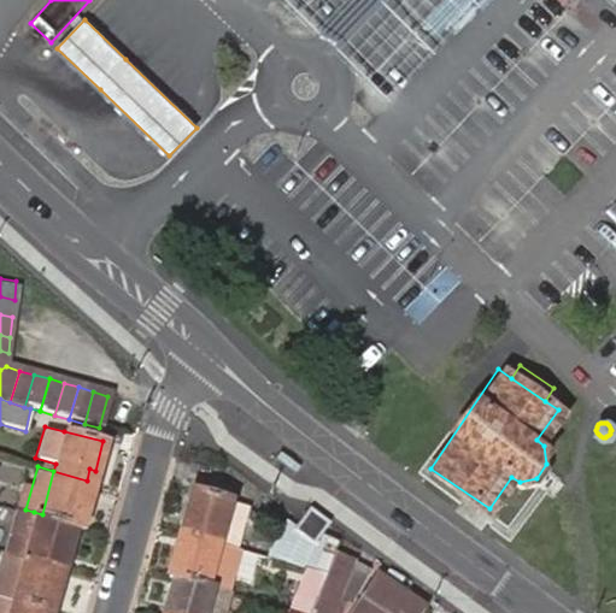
[(72,524),(81,525),(89,493),(84,491),(87,481),(53,471),(42,514),(72,524)]
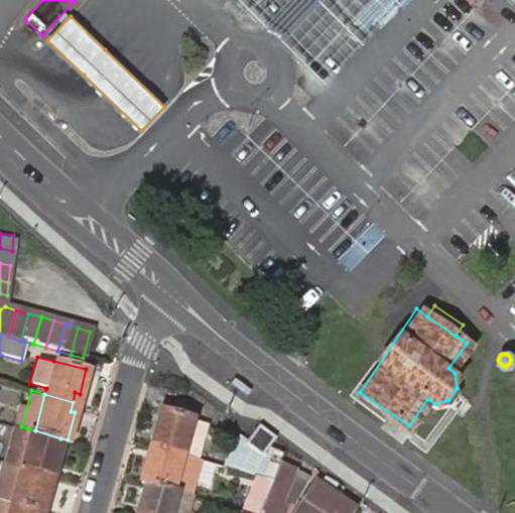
[(155,442),(182,450),(191,416),(192,415),(160,405),(152,432),(157,434),(155,442)]
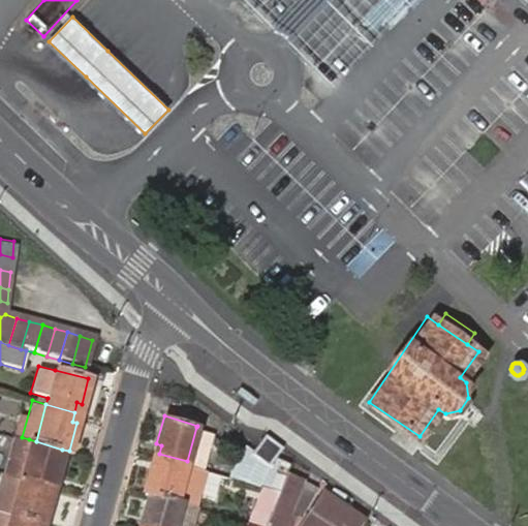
[(196,427),(187,461),(199,465),(209,431),(196,427)]
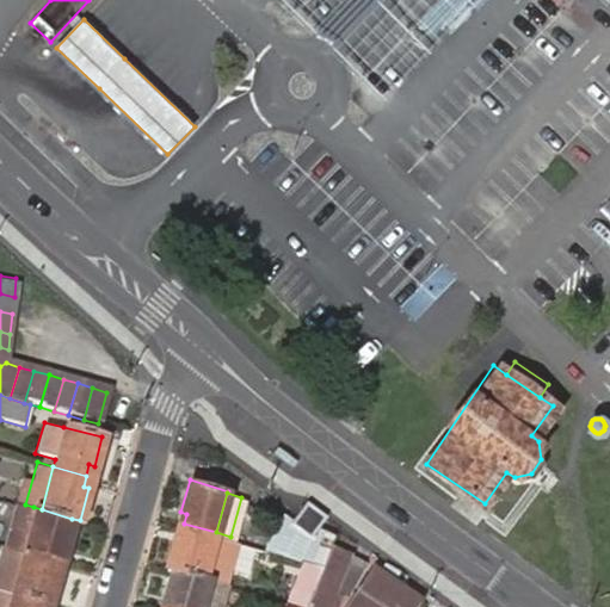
[(325,513),(308,500),(293,519),(309,531),(325,513)]
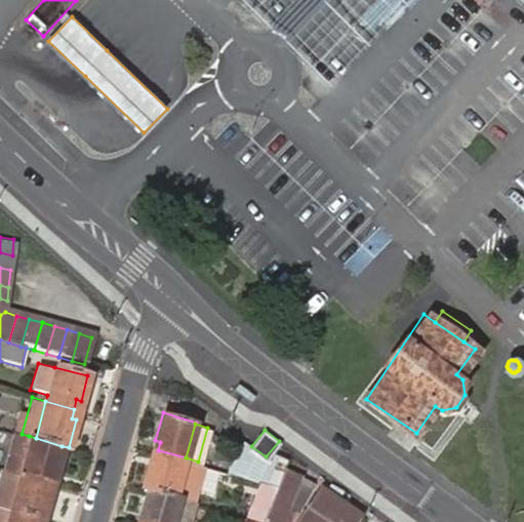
[(29,436),(19,473),(46,481),(49,471),(54,473),(62,446),(36,438),(29,436)]
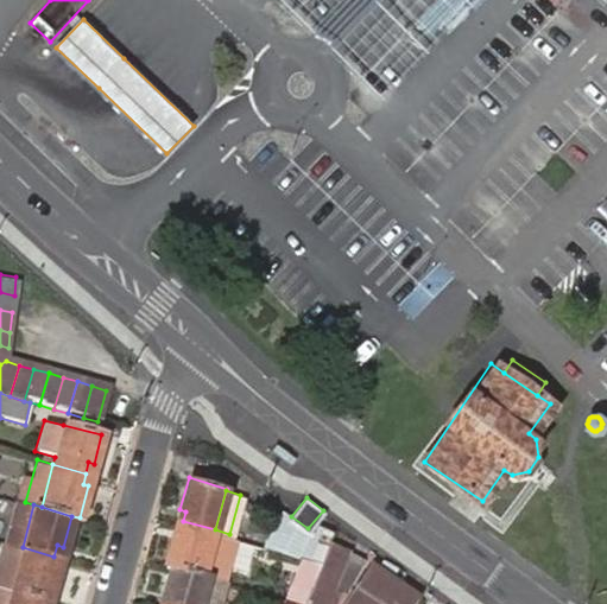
[(176,520),(174,531),(179,533),(183,521),(176,520)]
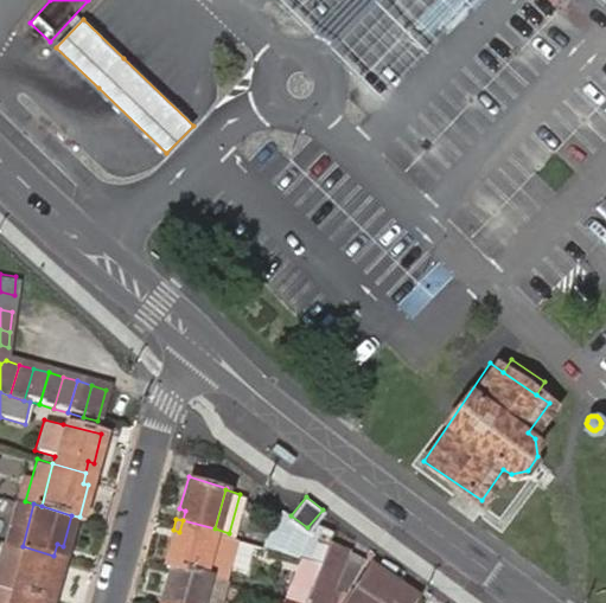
[(223,577),(236,534),(229,533),(215,528),(183,520),(179,532),(173,530),(164,560),(171,562),(208,572),(221,576),(223,577)]
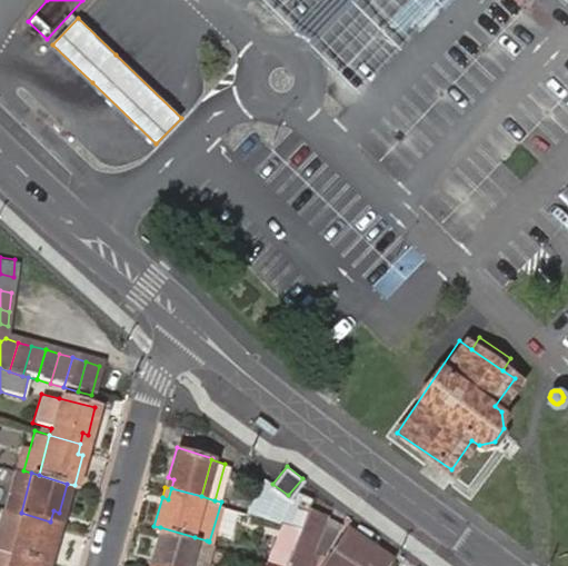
[(314,498),(315,496),(298,490),(294,505),(285,502),(284,508),(271,505),(268,515),(285,519),(304,524),(314,498)]
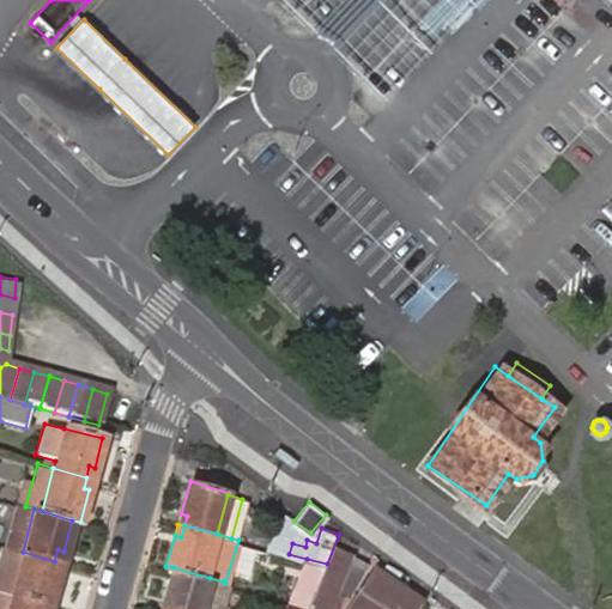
[(282,540),(292,543),(306,547),(307,540),(284,533),(282,540)]
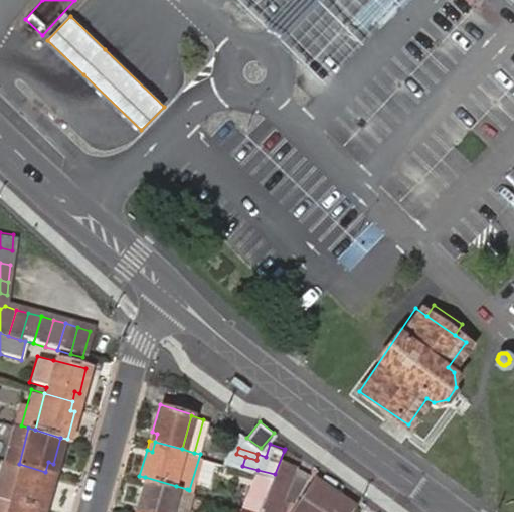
[(286,493),(299,458),(284,451),(275,474),(262,506),(261,509),(259,511),(285,511),(291,494),(286,493)]
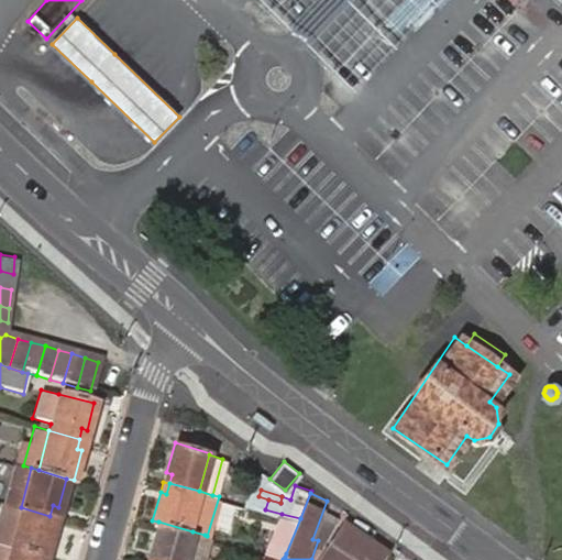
[(351,513),(327,501),(312,539),(318,540),(329,544),(351,513)]
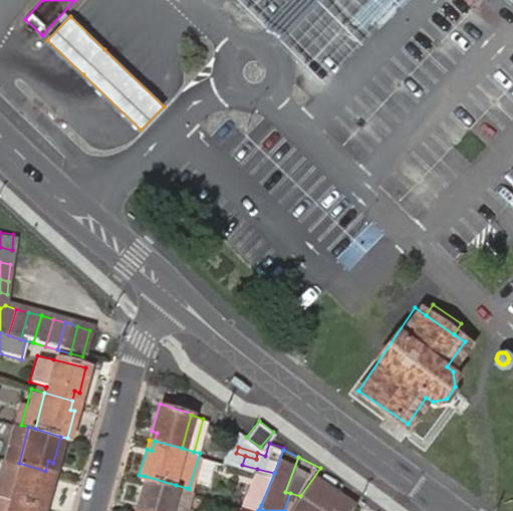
[(19,463),(9,498),(41,507),(48,482),(43,481),(45,471),(19,463)]
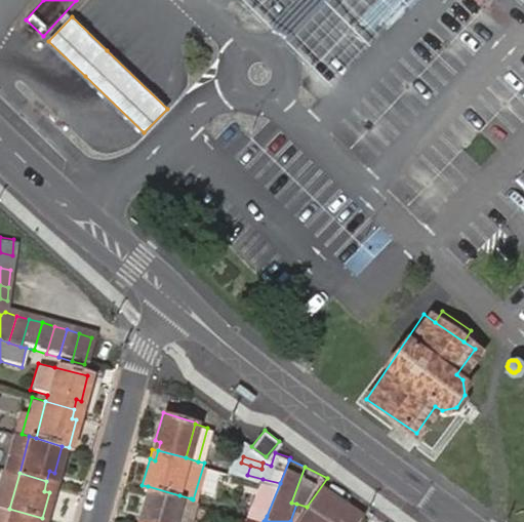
[(356,521),(367,508),(327,478),(307,507),(295,521),(356,521)]
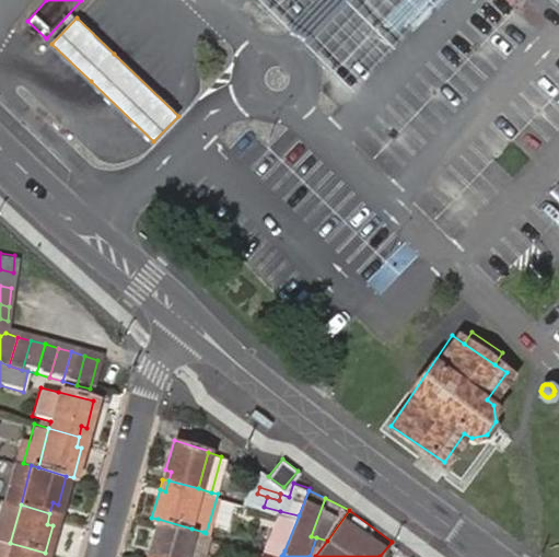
[(280,511),(265,548),(283,554),(284,550),(299,515),(280,511)]
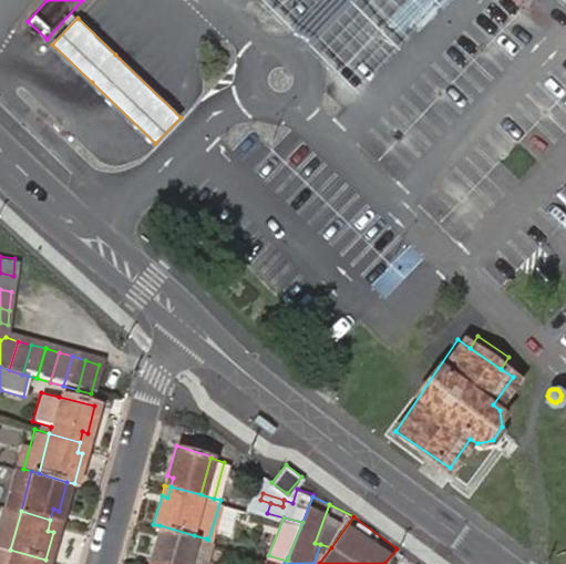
[(185,563),(194,535),(160,525),(151,555),(157,557),(155,563),(185,563)]
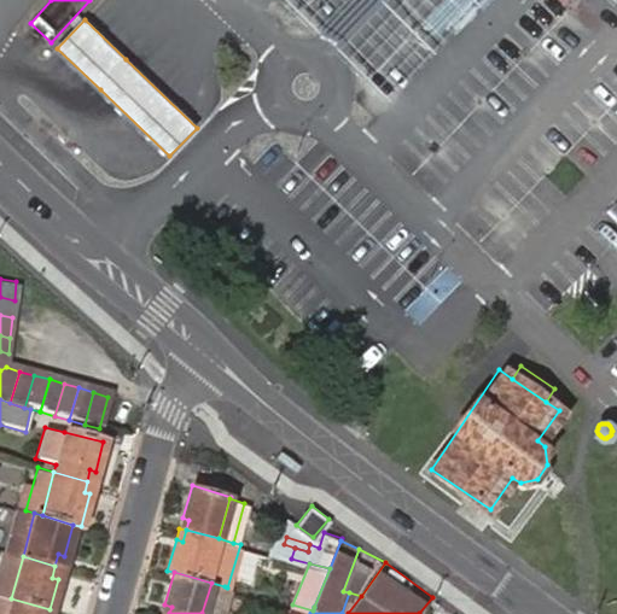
[(216,613),(225,586),(211,583),(202,613),(216,613)]
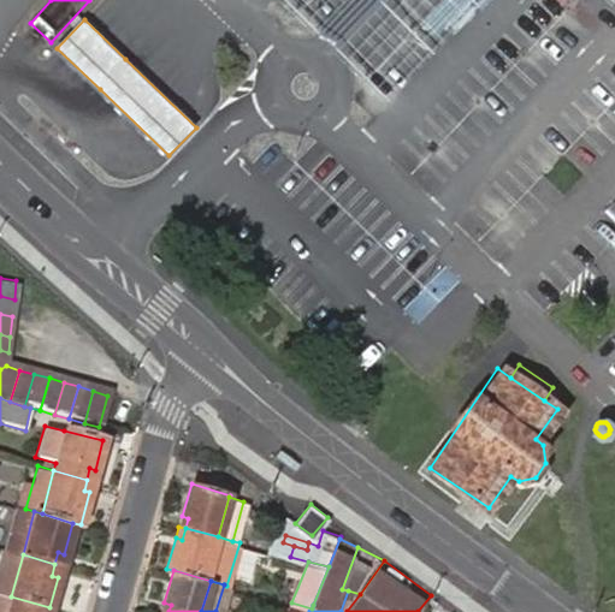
[(6,611),(11,596),(0,593),(0,611),(6,611)]
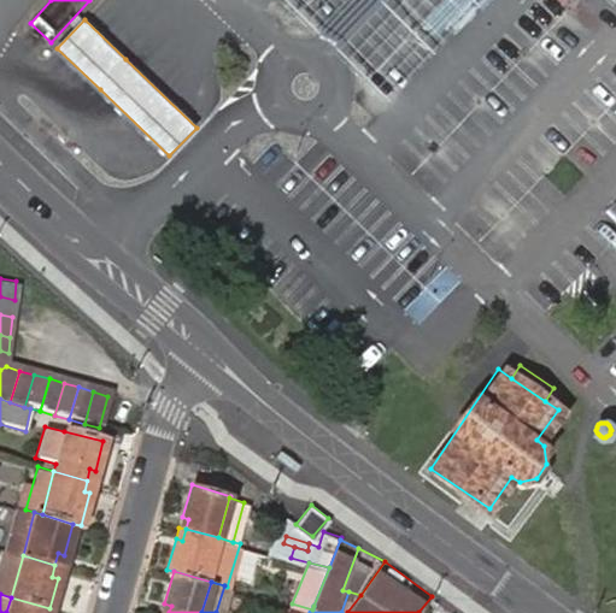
[(47,612),(50,608),(11,597),(6,612),(47,612)]
